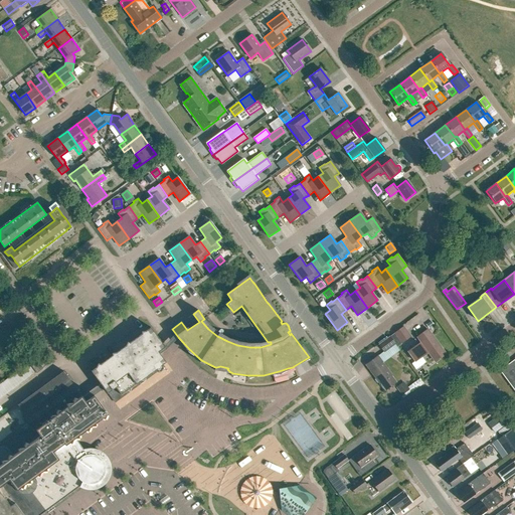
[(394,333),(401,344),(411,337),(403,326),(394,333)]
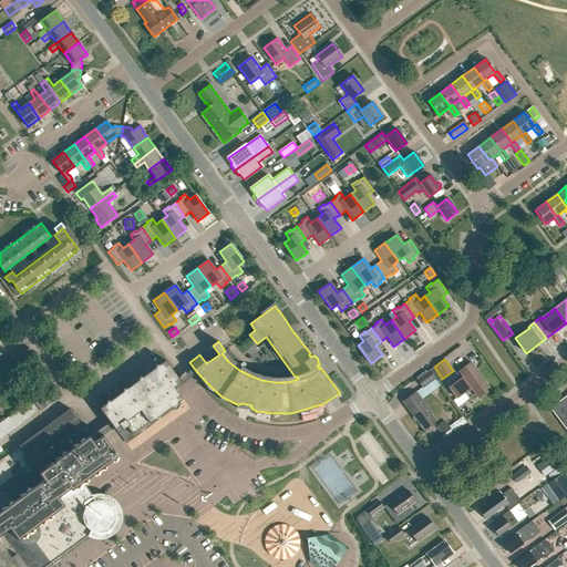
[(125,442),(183,399),(174,388),(182,382),(166,361),(101,409),(125,442)]
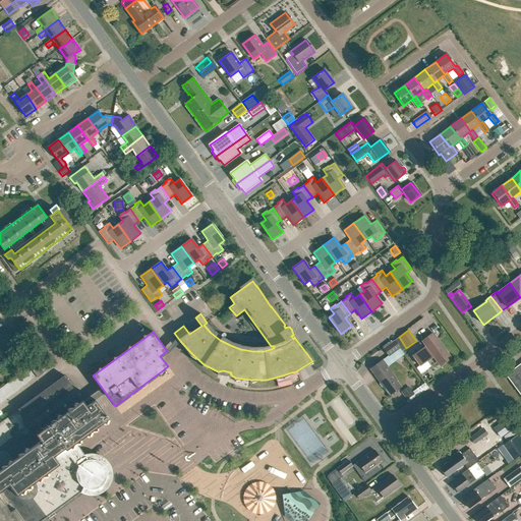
[(451,359),(431,334),(420,342),(423,347),(421,348),(422,348),(412,356),(419,366),(426,361),(427,362),(433,357),(441,366),(451,359)]
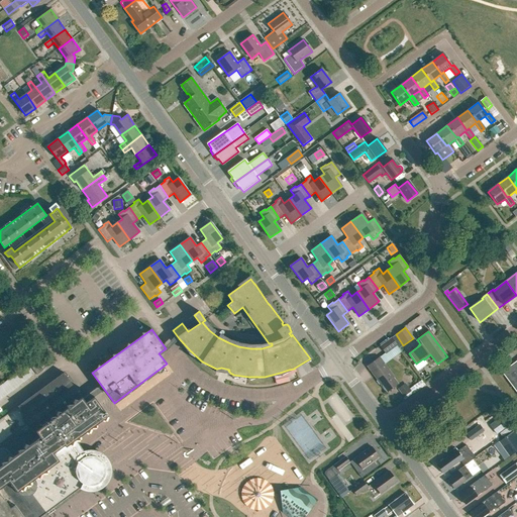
[(385,354),(397,345),(391,337),(380,346),(385,354)]
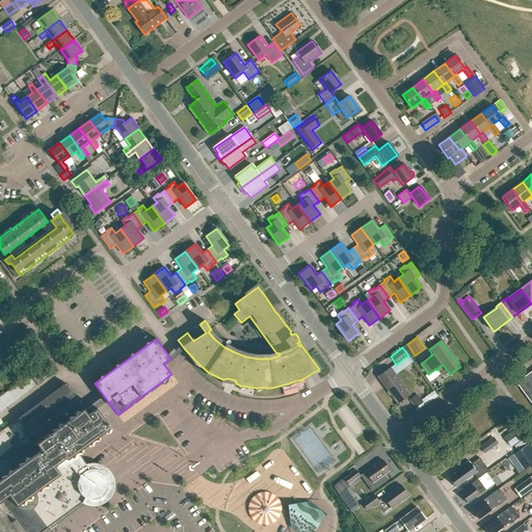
[(391,368),(377,377),(393,397),(393,396),(398,403),(409,395),(404,389),(405,388),(391,368)]
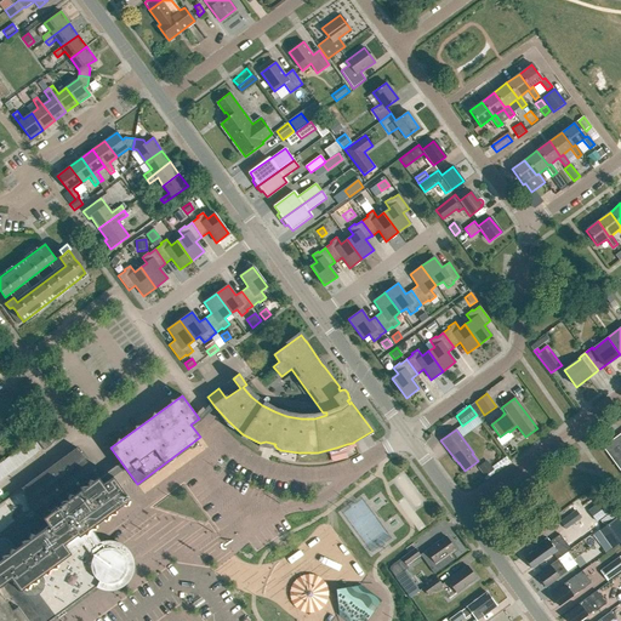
[(44,450),(52,444),(44,433),(35,439),(44,450)]
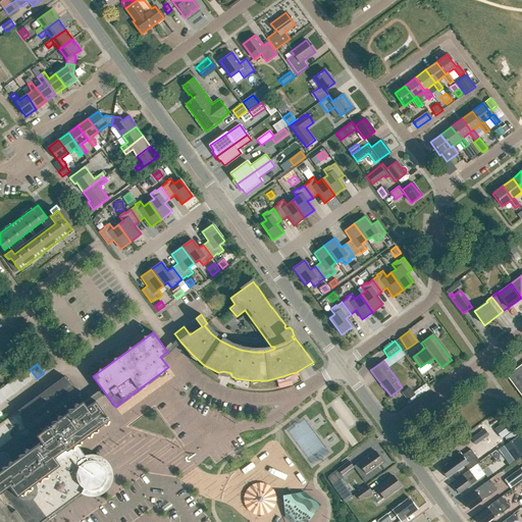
[(521,364),(507,376),(521,396),(521,364)]
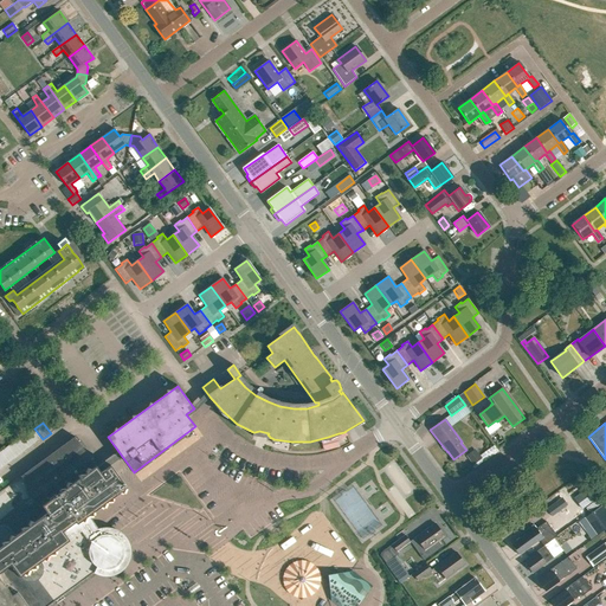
[(42,439),(33,429),(26,433),(34,444),(42,439)]
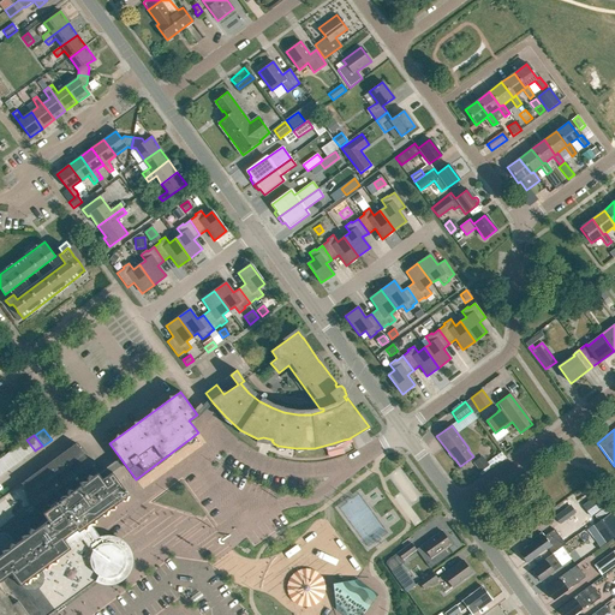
[(35,451),(27,440),(21,445),(29,455),(35,451)]
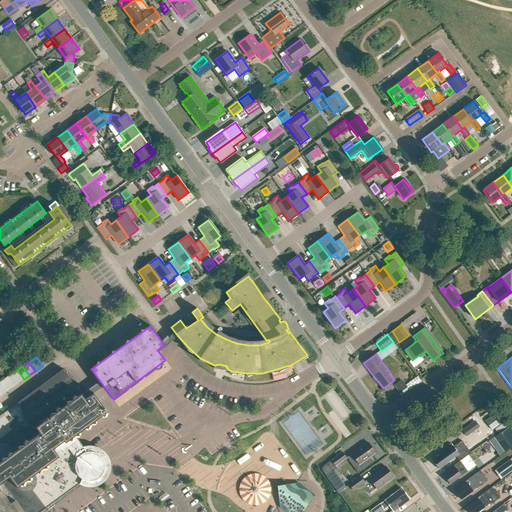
[(0,415),(0,511),(41,511),(79,484),(81,485),(82,485),(85,486),(86,486),(88,487),(90,487),(91,487),(93,487),(95,486),(97,486),(99,485),(100,484),(102,483),(103,482),(104,481),(106,479),(107,477),(108,476),(109,474),(109,473),(110,472),(110,470),(110,468),(110,466),(110,464),(110,462),(109,461),(109,460),(109,459),(108,457),(107,456),(106,454),(105,453),(104,452),(103,451),(102,450),(100,449),(99,448),(97,447),(96,447),(94,447),(93,446),(91,446),(89,446),(88,446),(87,446),(85,446),(83,447),(75,436),(107,412),(93,393),(85,399),(63,369),(0,415)]
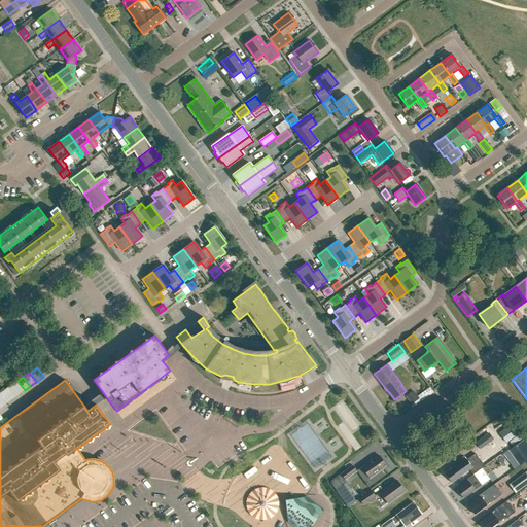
[(25,390),(18,381),(12,385),(20,394),(25,390)]
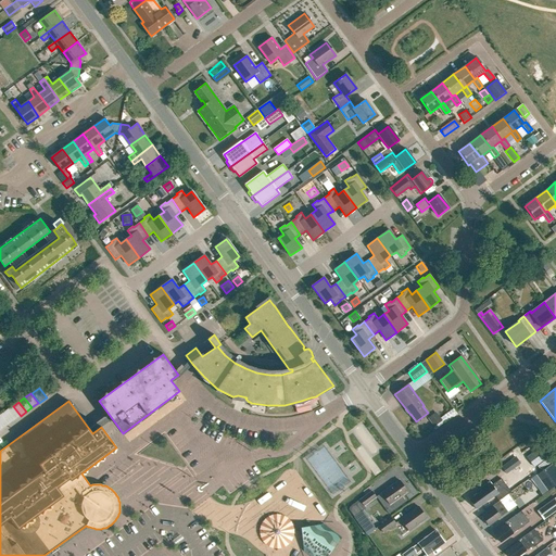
[(21,416),(13,406),(7,411),(14,420),(21,416)]
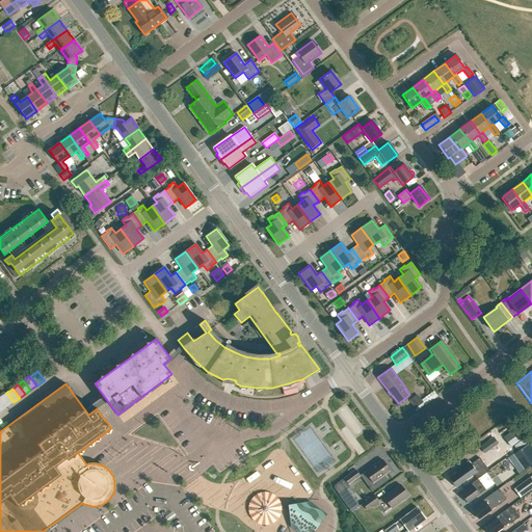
[(14,402),(6,393),(1,397),(8,406),(14,402)]
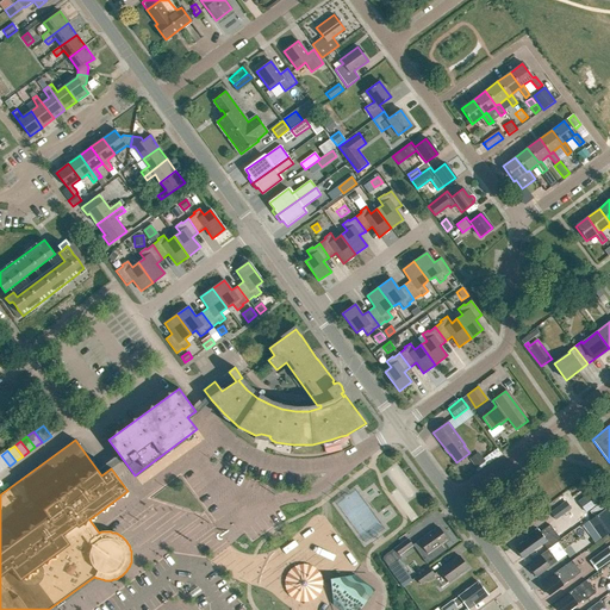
[(470,459),(477,468),(485,461),(479,453),(470,459)]
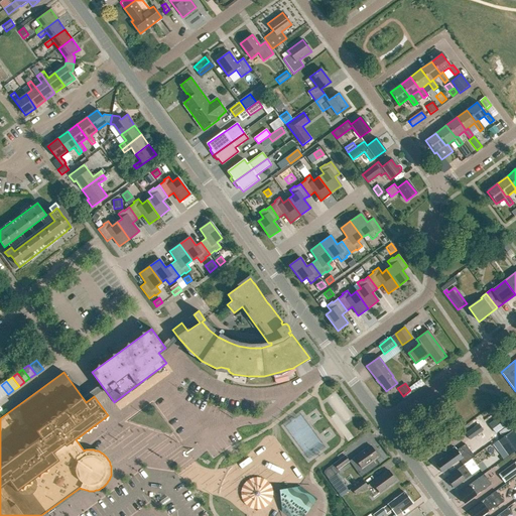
[(503,436),(512,430),(508,425),(500,431),(503,436)]
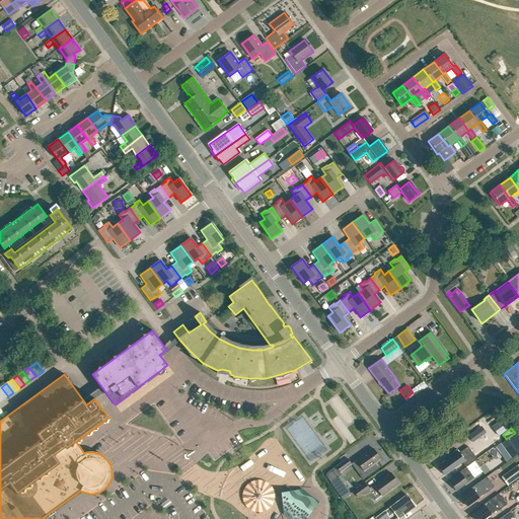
[(467,444),(476,437),(473,433),(464,439),(467,444)]
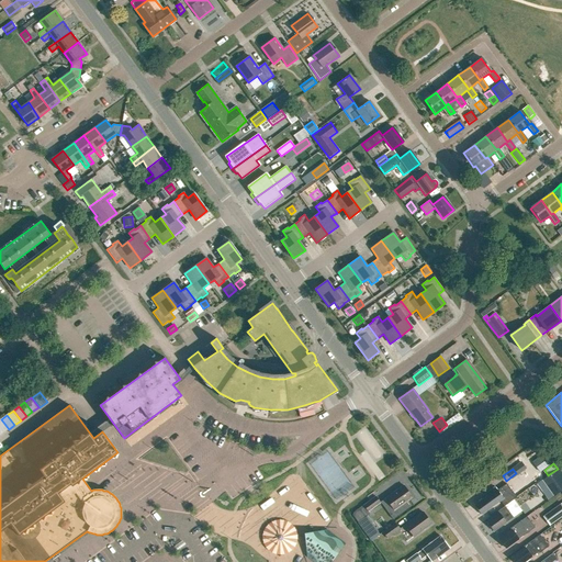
[(554,496),(561,490),(561,472),(559,469),(543,480),(554,496)]
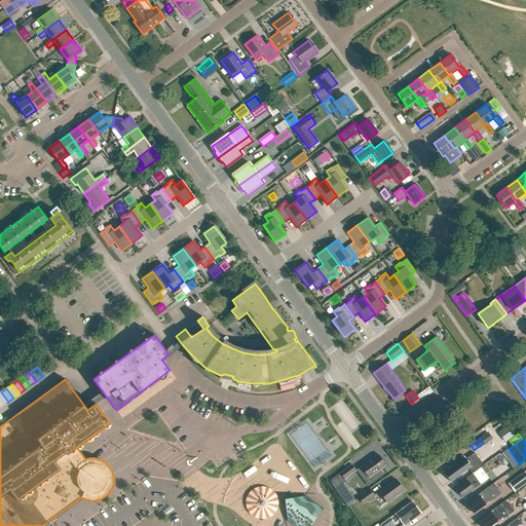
[(455,464),(444,474),(450,482),(468,468),(472,474),(495,457),(492,453),(487,457),(485,454),(478,459),(474,453),(465,459),(462,456),(454,462),(455,464)]
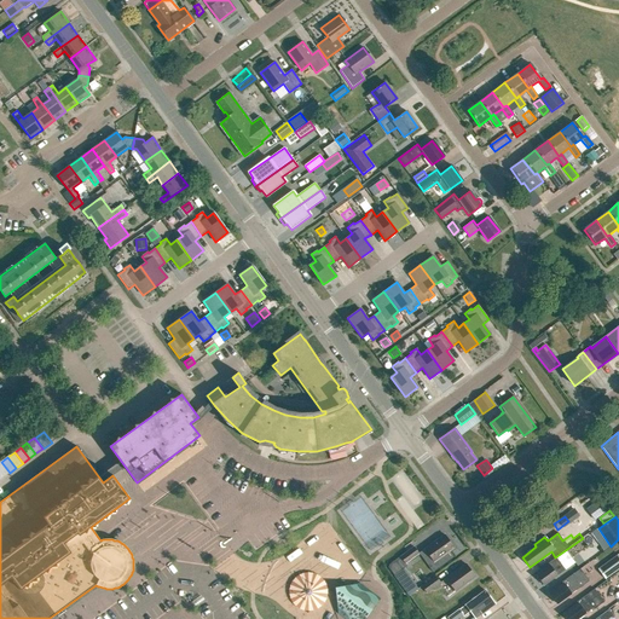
[(444,555),(453,548),(444,534),(424,549),(434,562),(434,561),(437,566),(440,566),(446,562),(447,559),(444,555)]
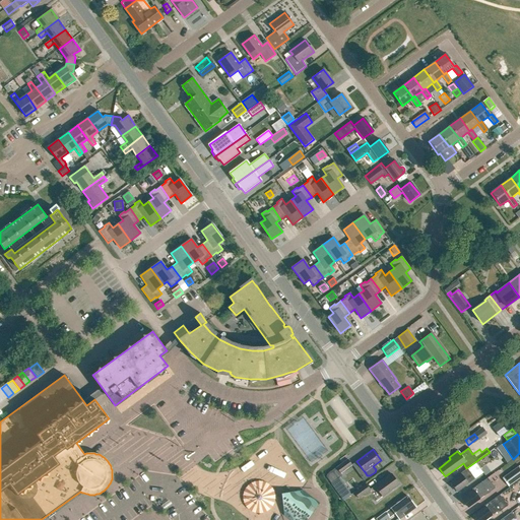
[(504,465),(511,460),(507,454),(499,459),(504,465)]
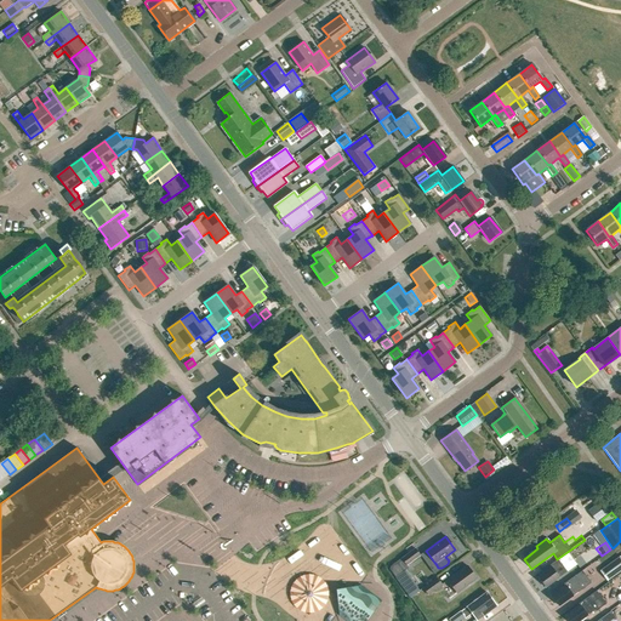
[(391,565),(389,569),(396,577),(409,568),(406,565),(421,556),(415,547),(402,558),(391,565)]
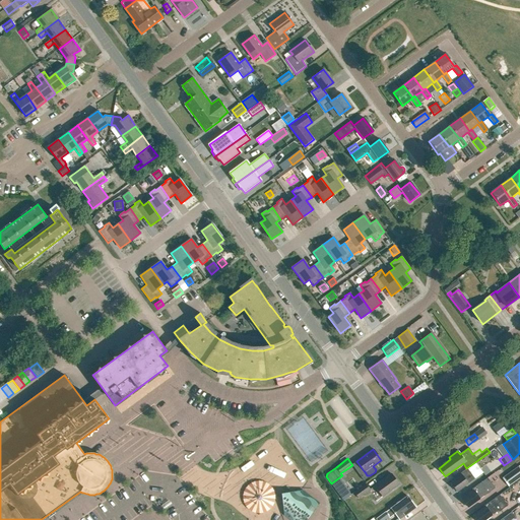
[(486,478),(497,470),(493,463),(481,471),(486,478)]
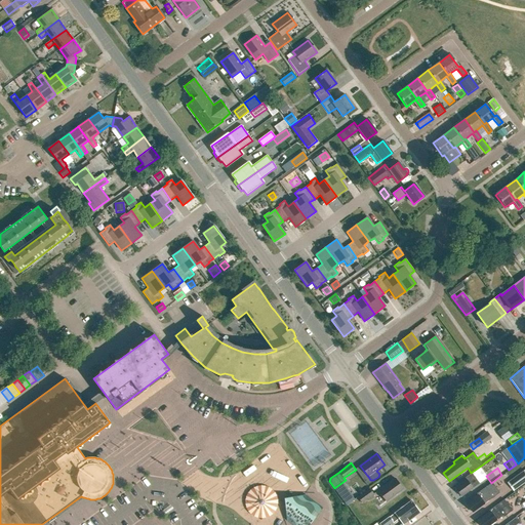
[(513,491),(524,482),(524,471),(524,470),(507,483),(513,491)]
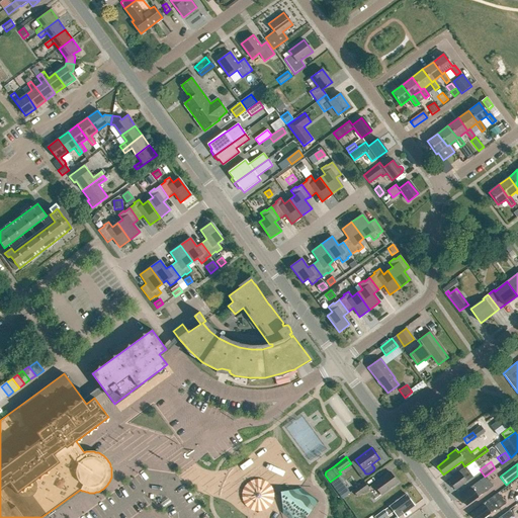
[(472,478),(468,471),(464,466),(458,470),(460,472),(448,482),(454,491),(472,478)]
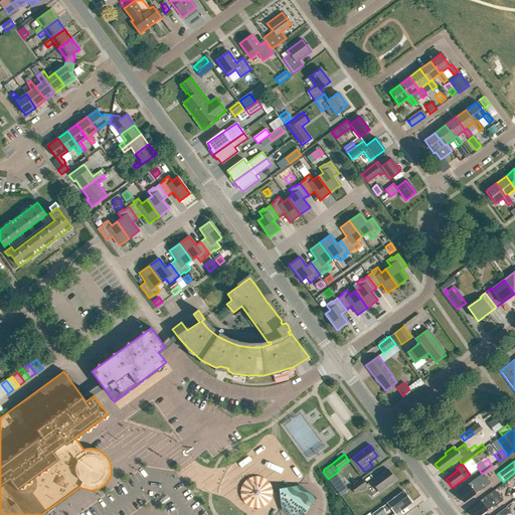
[(379,492),(395,480),(387,469),(371,481),(379,492)]
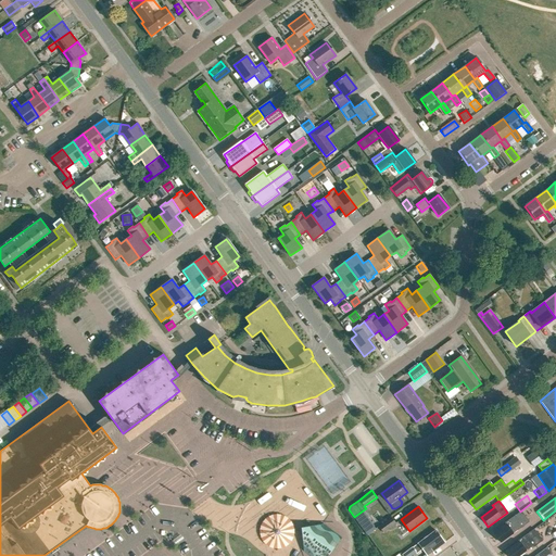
[(504,523),(506,525),(494,533),(501,543),(519,529),(529,521),(521,510),(504,523)]
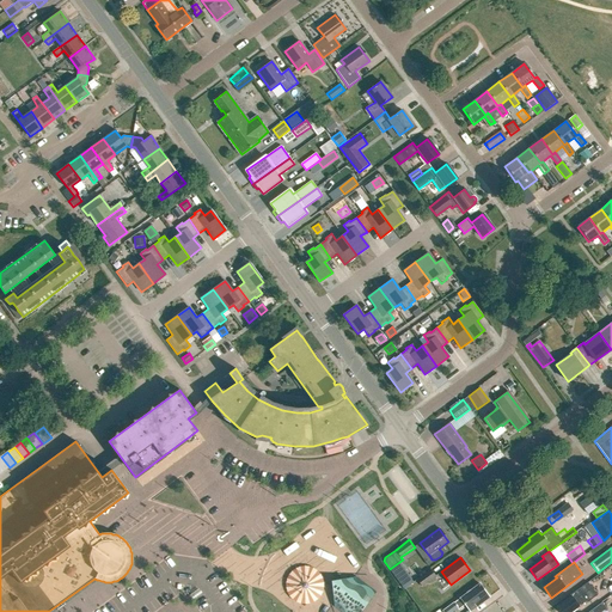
[(436,576),(430,569),(416,579),(422,587),(436,576)]
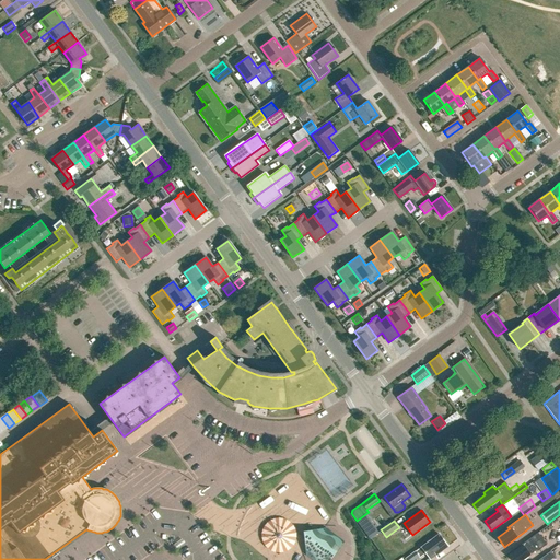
[(547,545),(541,537),(538,533),(522,545),(522,547),(510,556),(513,559),(523,559),(537,550),(538,551),(547,545)]
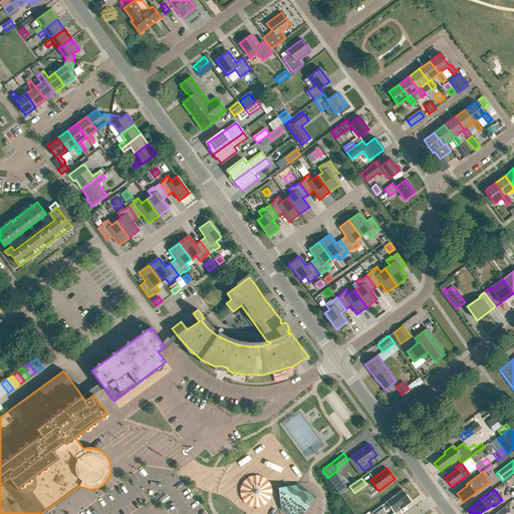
[(381,505),(371,513),(378,513),(383,510),(384,512),(391,508),(394,512),(395,513),(412,501),(403,490),(387,502),(381,506),(381,505)]
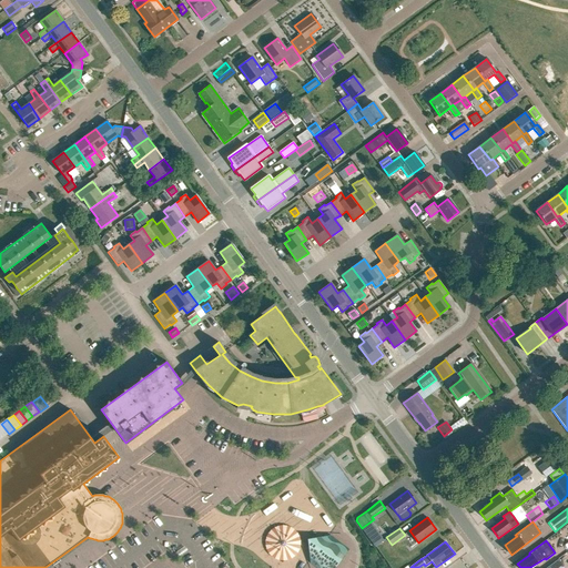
[(338,553),(328,566),(330,567),(334,567),(344,556),(338,553)]
